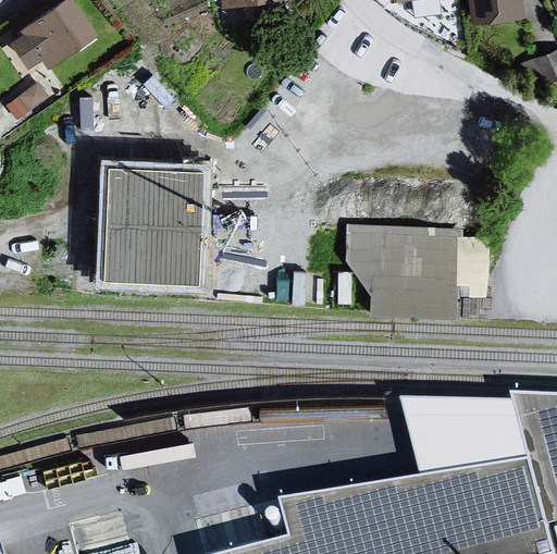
[(28,63),(38,57),(45,65),(94,33),(72,0),(63,0),(20,29),(23,34),(13,40),(28,63)]
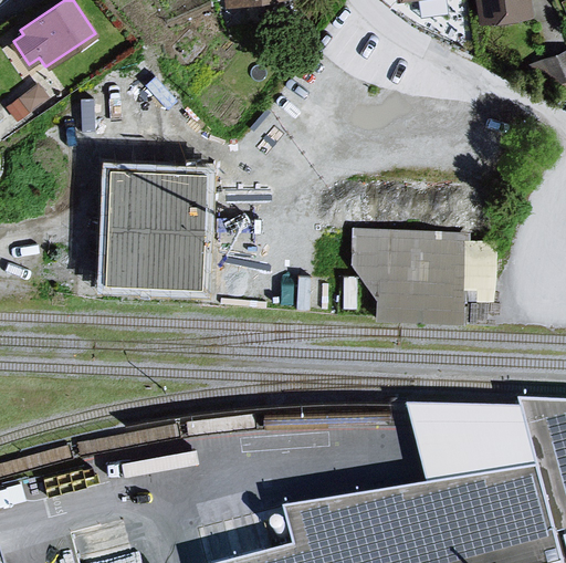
[(474,0),(478,22),(532,12),(530,0),(474,0)]
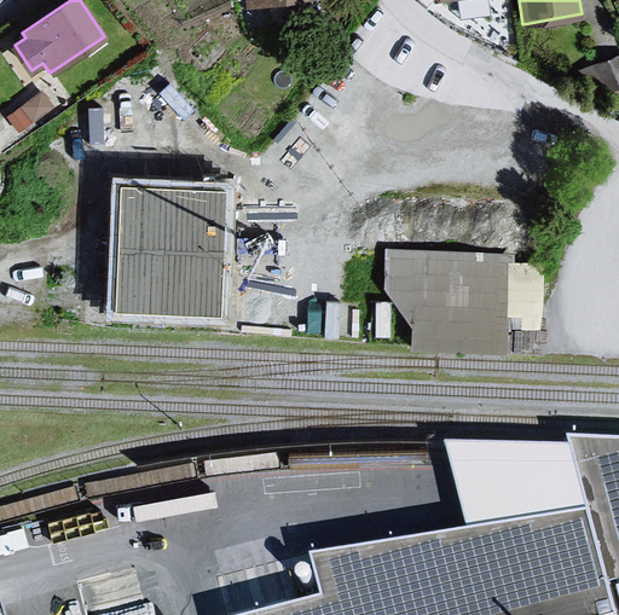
[(613,64),(618,63),(618,47),(593,56),(600,83),(618,79),(613,64)]
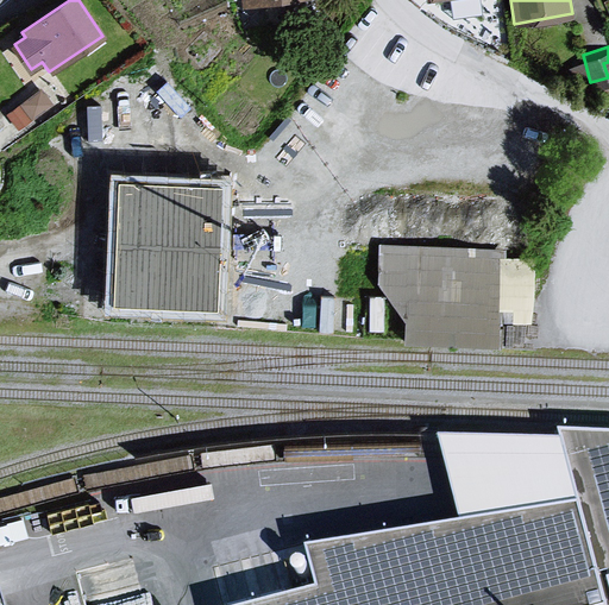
[(22,120),(55,95),(43,80),(8,105),(22,120)]
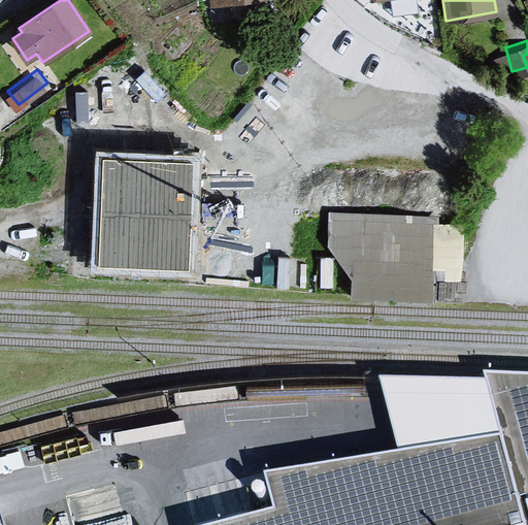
[(438,217),(327,212),(327,247),(351,279),(351,294),(435,299),(435,279),(462,279),(461,223),(437,224),(438,217)]
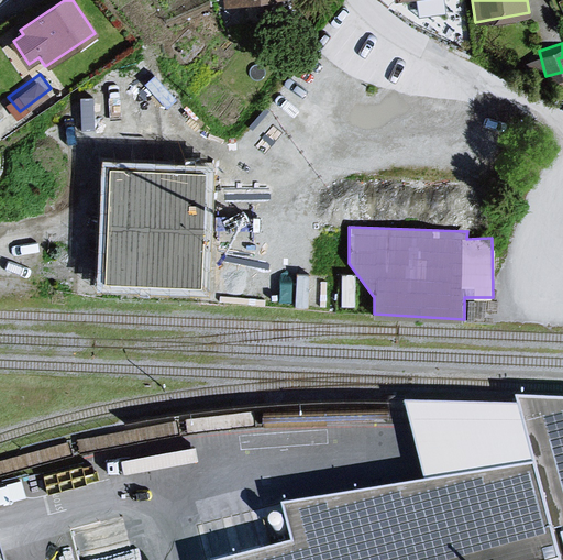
[(562,559),(562,412),(509,409),(527,479),(287,516),(297,556),(282,559),(562,559)]
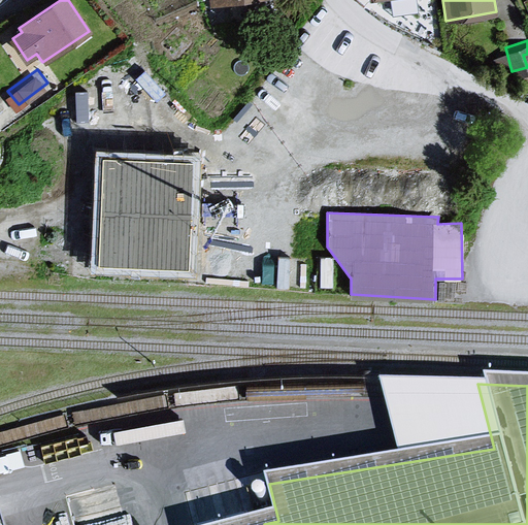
[(43,511),(46,524),(74,524),(70,504),(43,511)]
